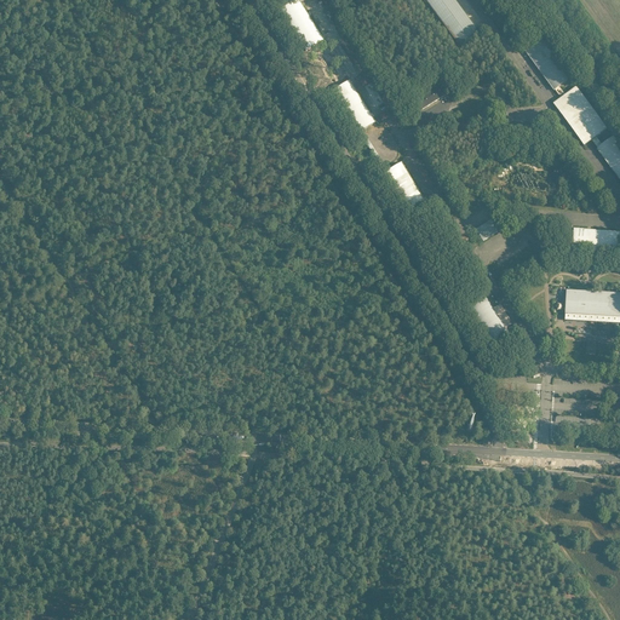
[(323,41),(297,0),(280,11),(306,52),(323,41)]
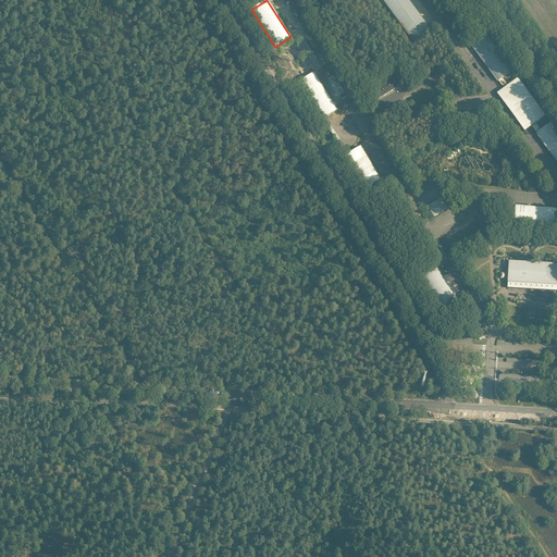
[(381,0),(412,42),(430,29),(407,0),(381,0)]
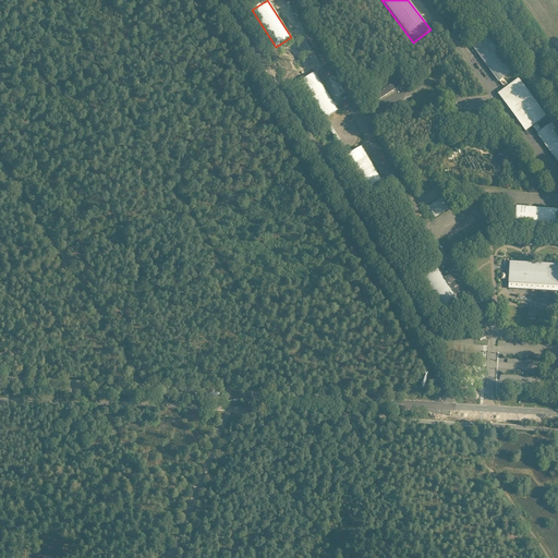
[(302,10),(296,1),(293,3),(299,12),(302,10)]
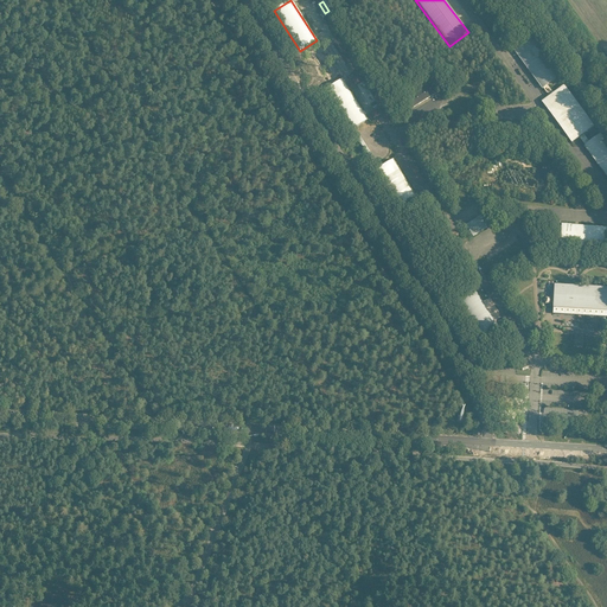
[(543,89),(549,97),(542,102),(572,144),(580,139),(586,146),(585,147),(606,176),(606,142),(601,135),(590,142),(585,135),(595,127),(564,85),(554,94),(548,85),(558,77),(530,39),(515,51),(543,89)]
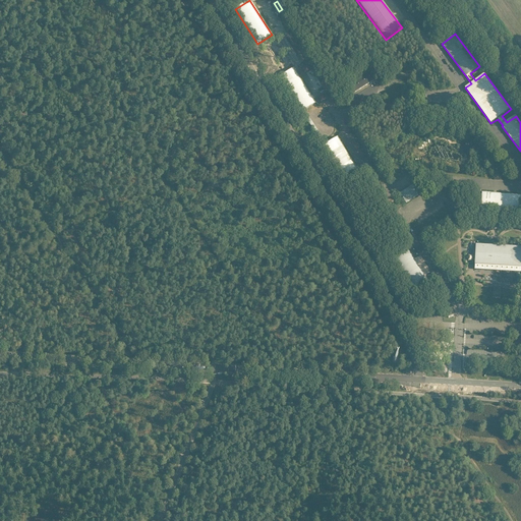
[(315,103),(293,69),(279,77),(301,112),(302,112),(304,110),(315,103)]
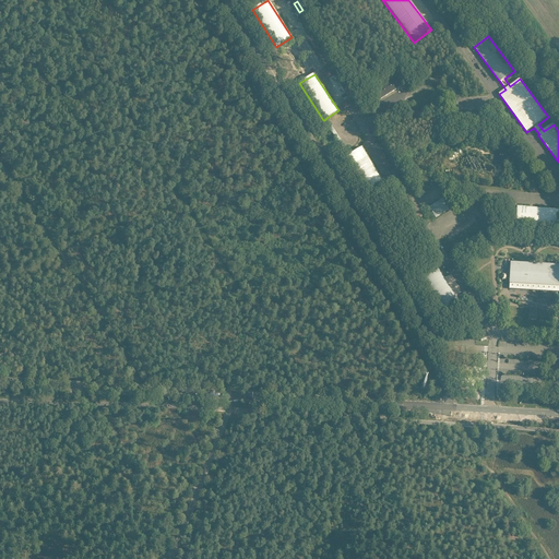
[(379,100),(401,86),(395,78),(373,92),(379,100)]
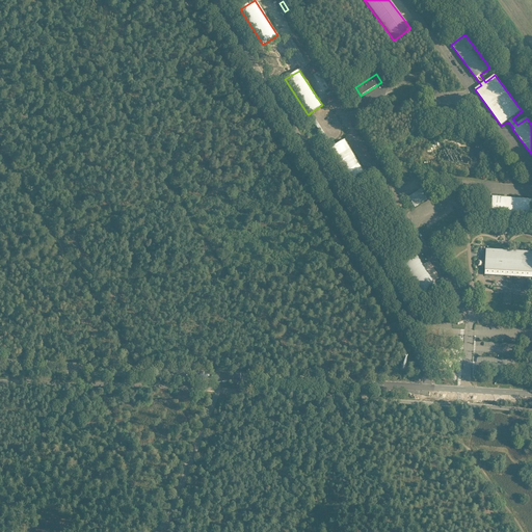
[(433,114),(457,115),(458,106),(433,105),(433,114)]
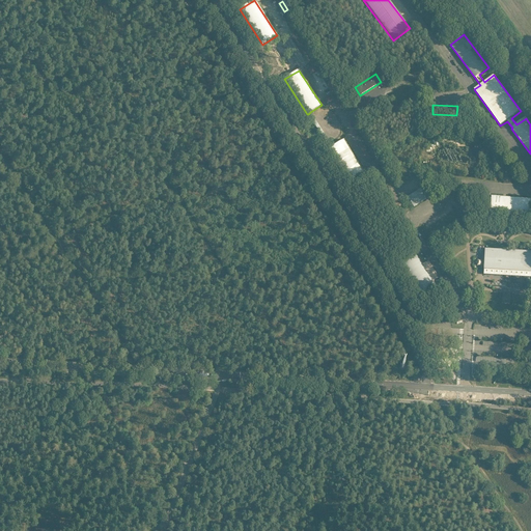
[(330,149),(332,147),(313,116),(310,112),(308,114),(330,149)]
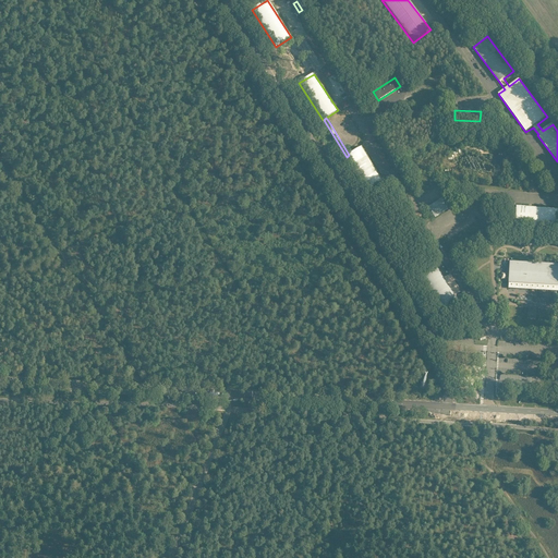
[(368,194),(385,184),(361,147),(349,155),(347,157),(346,157),(368,194)]
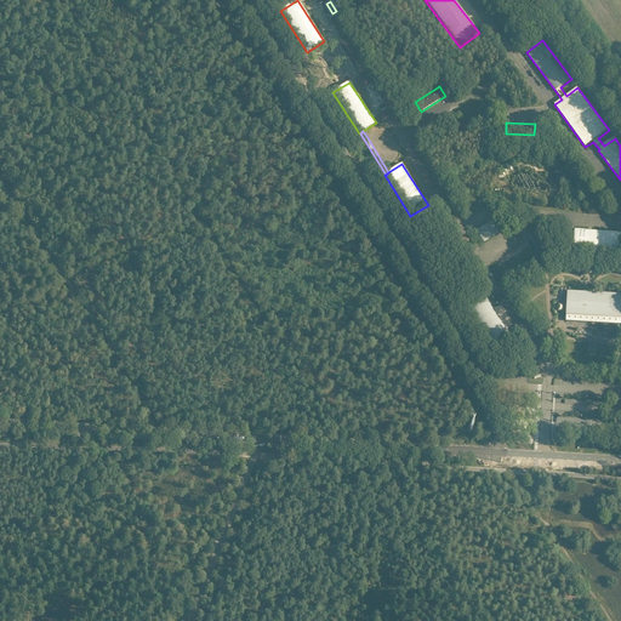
[(494,220),(477,231),(484,241),(501,231),(494,220)]
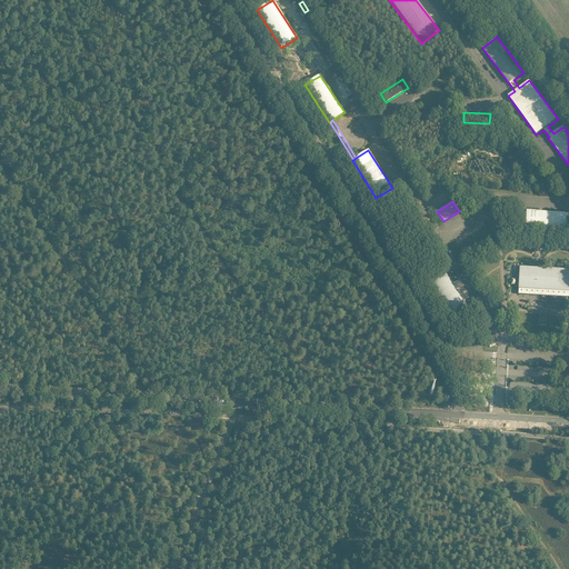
[(568,232),(568,213),(527,211),(526,229),(547,231),(568,232)]
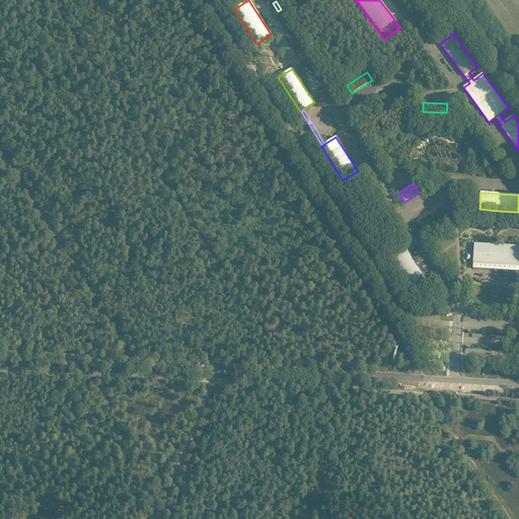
[(384,204),(380,206),(385,213),(389,210),(384,204)]
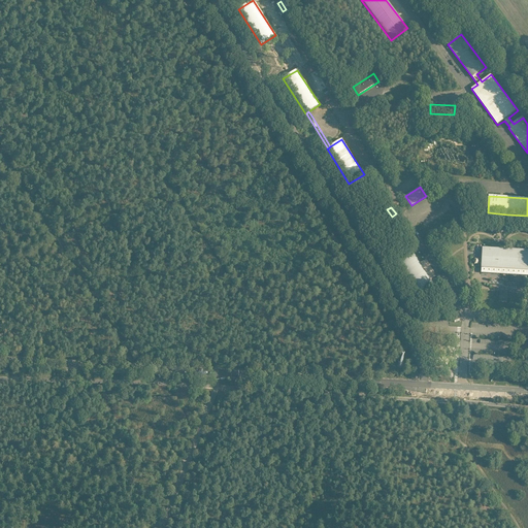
[(482,268),(527,270),(527,251),(506,250),(483,249),(482,268)]
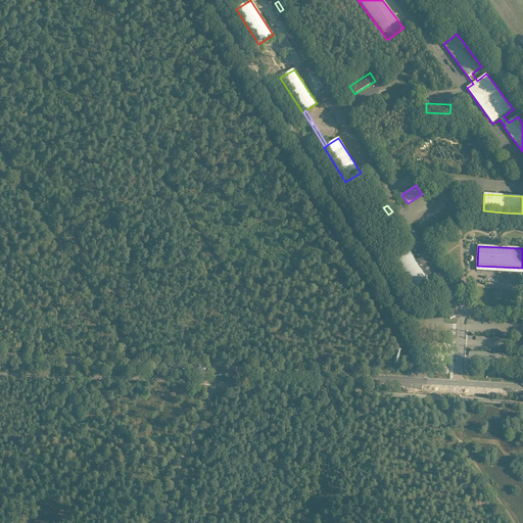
[(431,285),(410,250),(395,259),(417,294),(431,285)]
